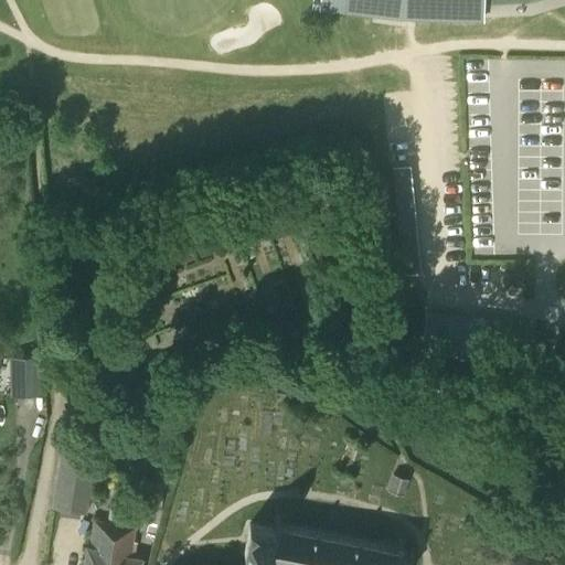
[(396,19),(398,0),(345,0),(344,13),(396,19)]
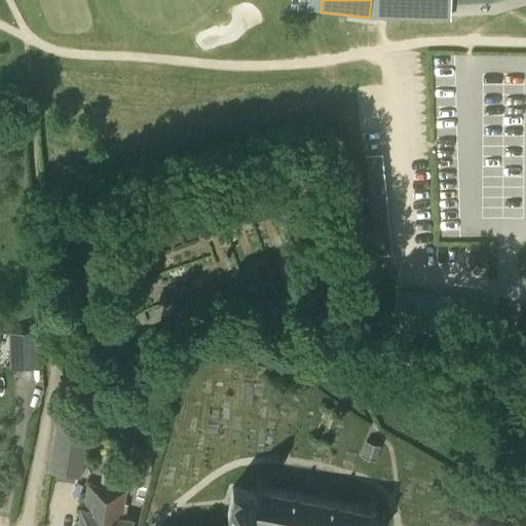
[(371,0),(369,17),(448,20),(448,0),(371,0)]
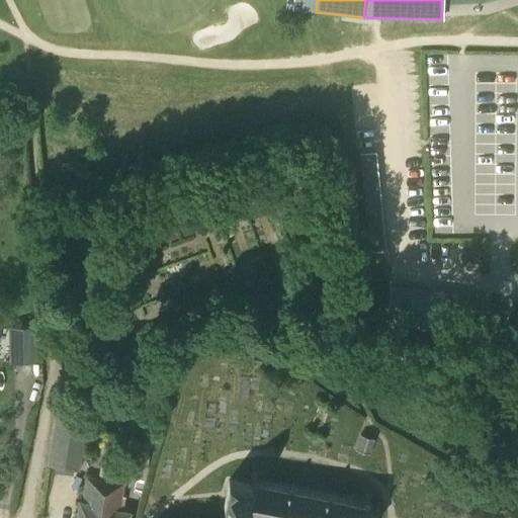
[(517,0),(501,0),(514,20),(517,17),(517,0)]
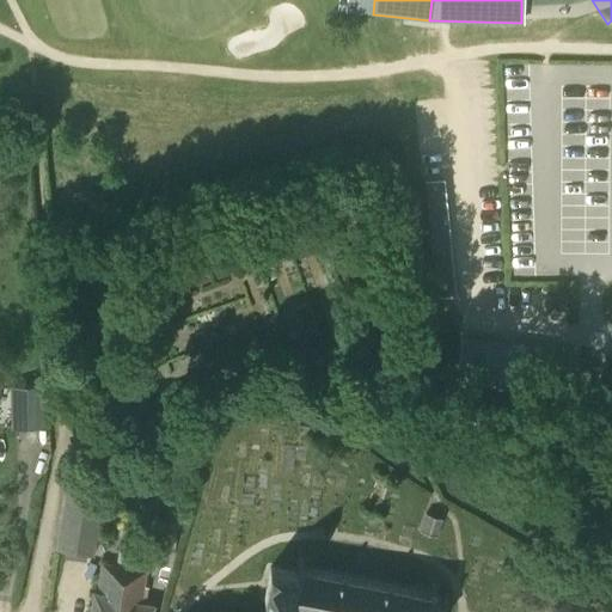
[(552,354),(460,343),(456,381),(548,392),(552,354)]
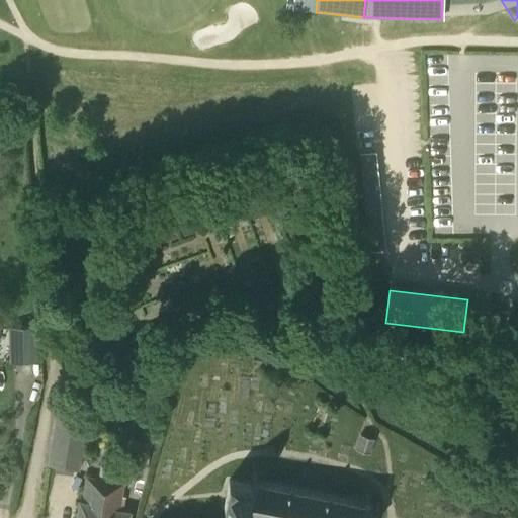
[(9,361),(36,361),(36,326),(9,326),(9,361)]
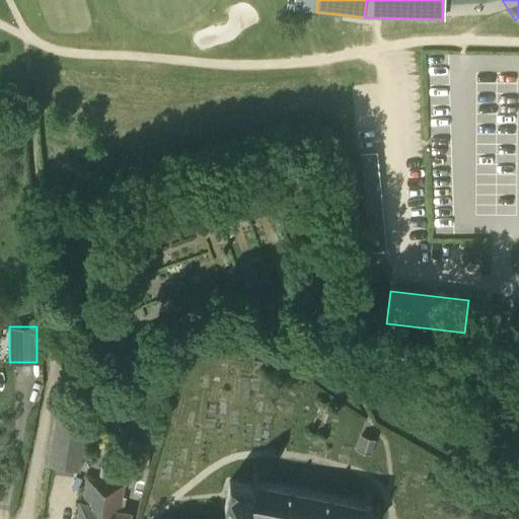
[(77,468),(85,417),(58,413),(49,464),(54,465),(77,468)]
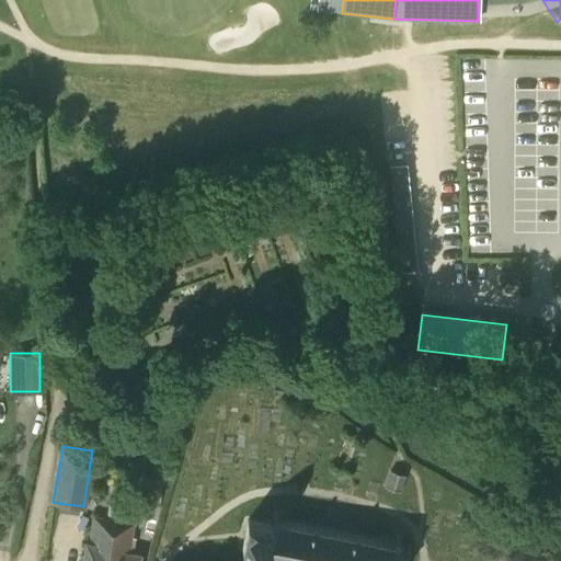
[(389,470),(384,488),(401,492),(405,476),(389,470)]
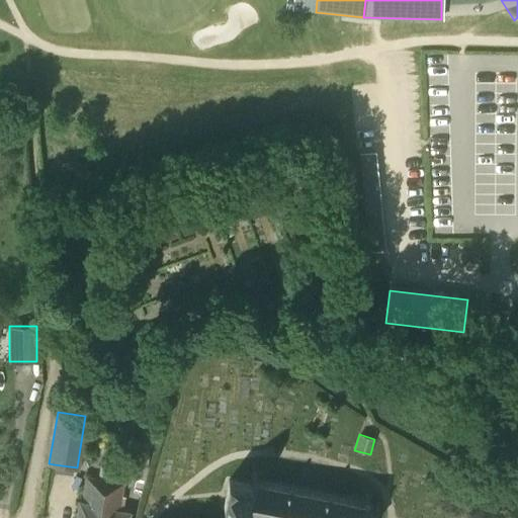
[(363,500),(256,481),(257,473),(253,472),(252,483),(229,479),(226,493),(224,504),(247,508),(246,516),(248,516),(249,512),(279,517),(371,517),(373,514),(377,511),(375,508),(373,510),(366,501),(368,496),(364,495),(363,500)]
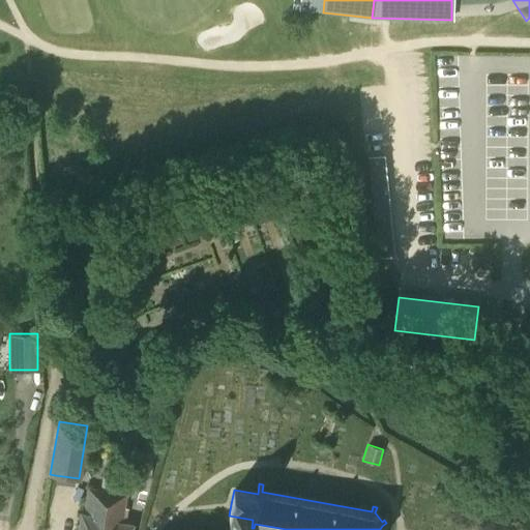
[(104,529),(111,490),(87,487),(84,512),(81,512),(78,529),(104,529)]
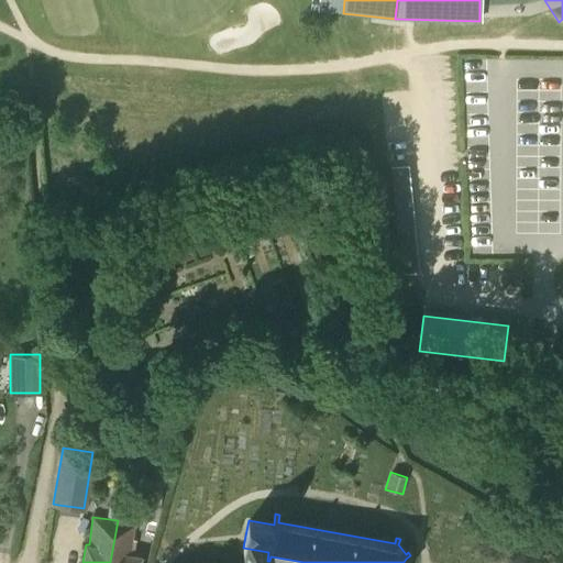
[(118,520),(110,562),(139,562),(140,555),(131,554),(135,522),(118,520)]
